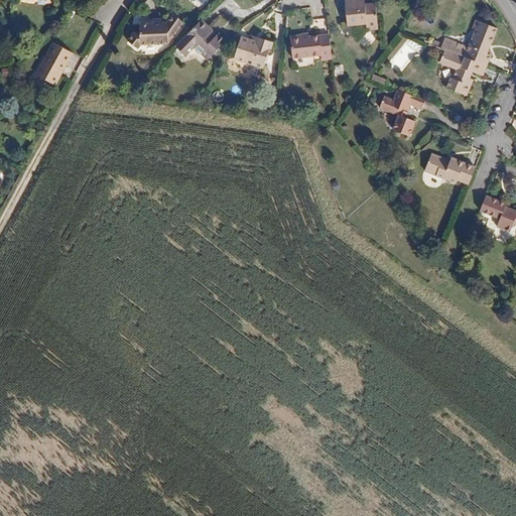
[(378,29),(376,4),(365,5),(359,5),(358,2),(346,3),(347,24),(366,23),(367,29),(378,29)]
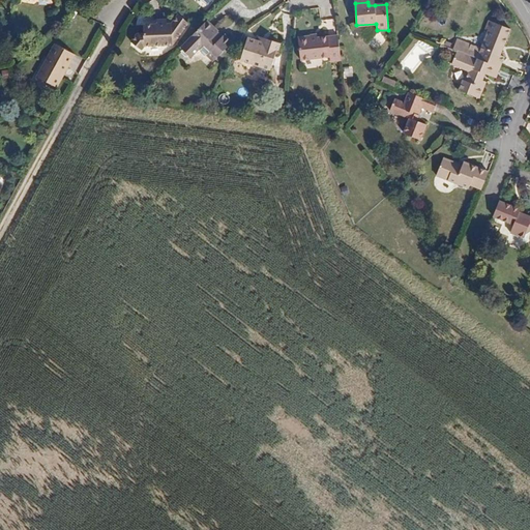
[(172,46),(187,23),(179,15),(172,25),(166,26),(156,26),(142,28),(142,36),(137,36),(130,45),(141,53),(145,48),(172,46)]
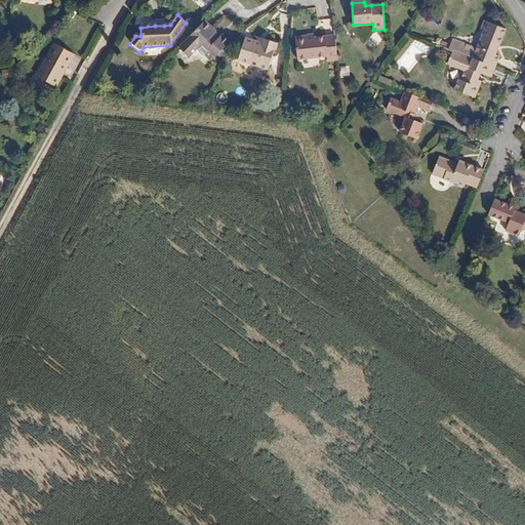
[(229,42),(221,34),(218,37),(213,33),(215,31),(205,19),(194,31),(178,47),(188,55),(198,46),(199,48),(199,51),(203,53),(205,53),(208,51),(214,57),(224,47),(229,42)]
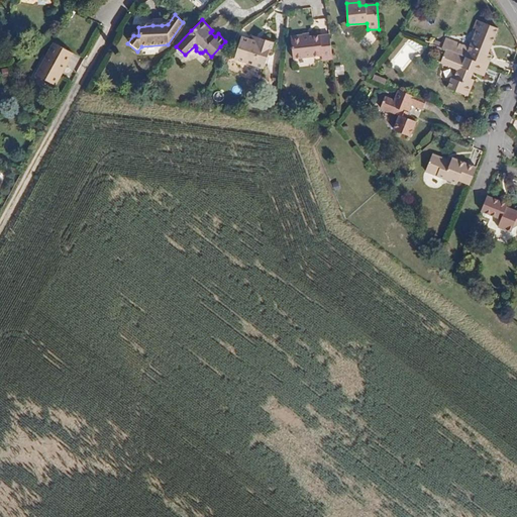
[(488,53),(498,28),(477,20),(474,28),(476,29),(469,46),(446,37),(442,47),(446,48),(488,65),(492,55),(488,53)]
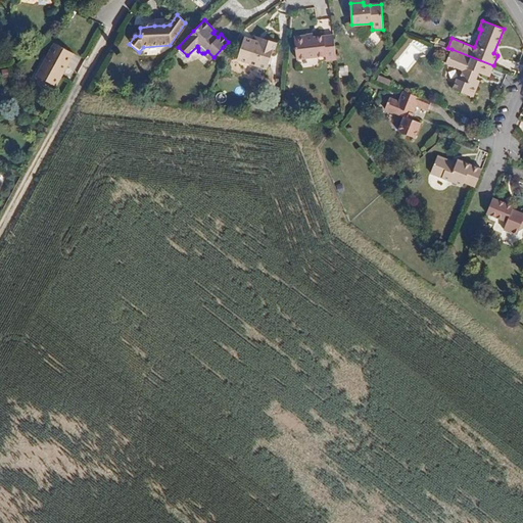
[(336,59),(334,35),(313,37),(306,38),(306,35),(294,37),(297,58),(326,55),(326,60),(336,59)]
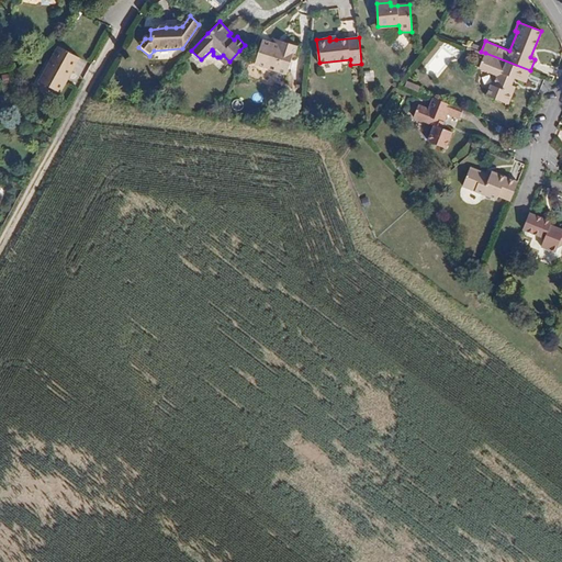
[(291,70),(294,47),(296,47),(298,41),(282,38),(281,43),(274,42),(263,40),(259,63),(261,65),(270,66),(271,65),(280,66),(281,68),(291,70)]
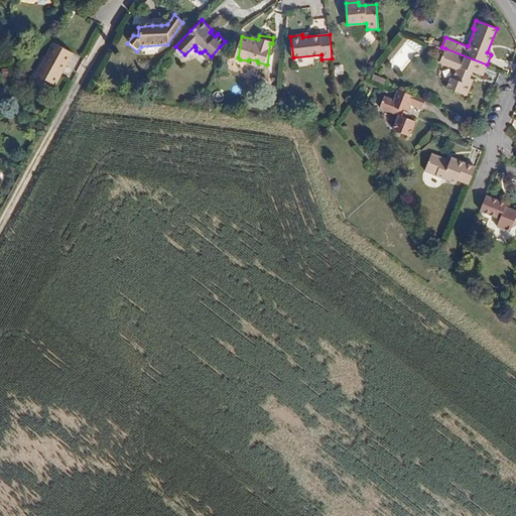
[(54,86),(72,54),(52,43),(35,75),(54,86)]
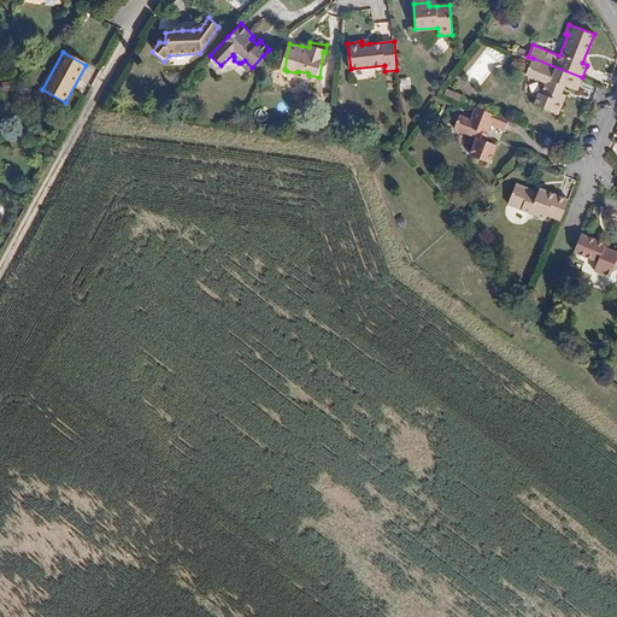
[(256,71),(266,59),(263,56),(252,68),(256,71)]
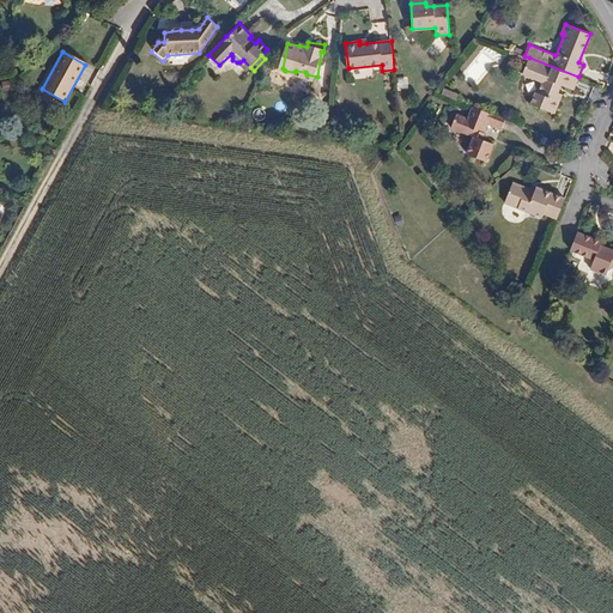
[(572,90),(578,77),(529,58),(522,76),(539,82),(530,104),(554,114),(562,95),(558,92),(560,85),(572,90)]
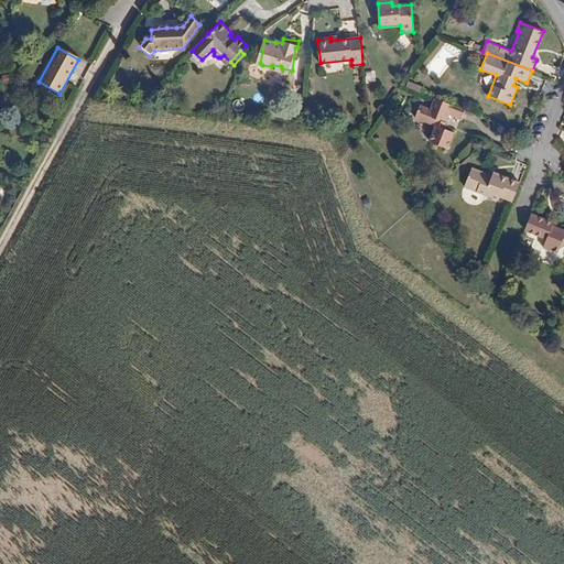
[(230,62),(224,55),(220,57),(228,64),(230,62)]
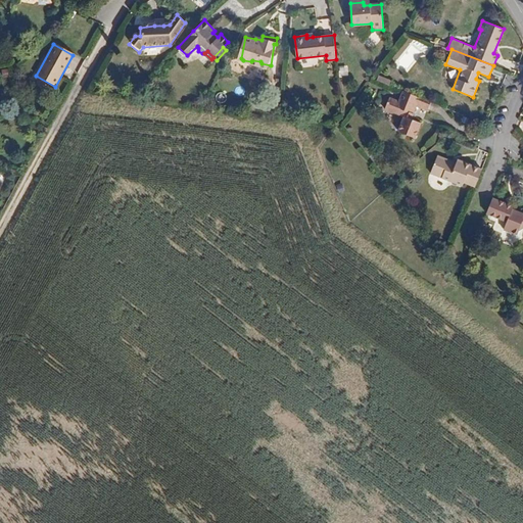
[(378,77),(377,82),(389,85),(391,79),(378,77)]
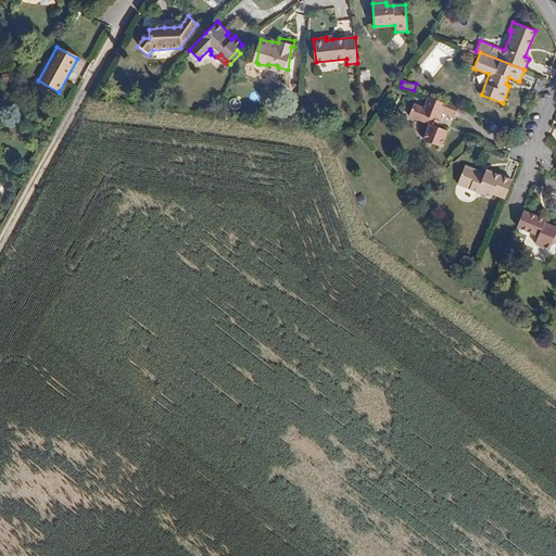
[(438,127),(443,113),(453,117),(456,109),(428,97),(424,108),(415,103),(409,116),(428,125),(422,139),(442,147),(447,131),(438,127)]
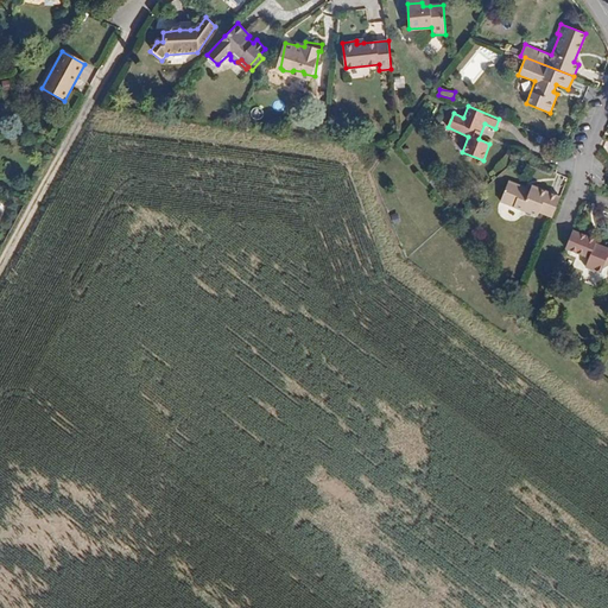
[(552,219),(561,196),(532,184),(530,190),(510,182),(501,202),(538,217),(539,213),(552,219)]
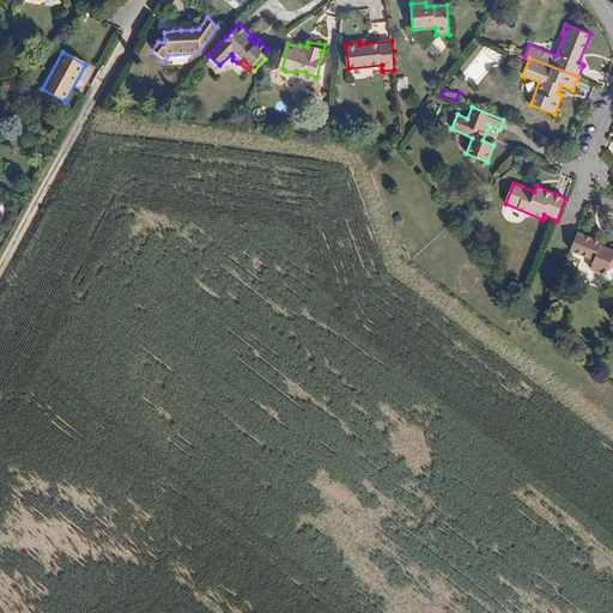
[(612,248),(611,249),(601,246),(601,243),(581,235),(577,232),(570,250),(594,260),(590,267),(607,274),(607,271),(612,267),(612,248)]
